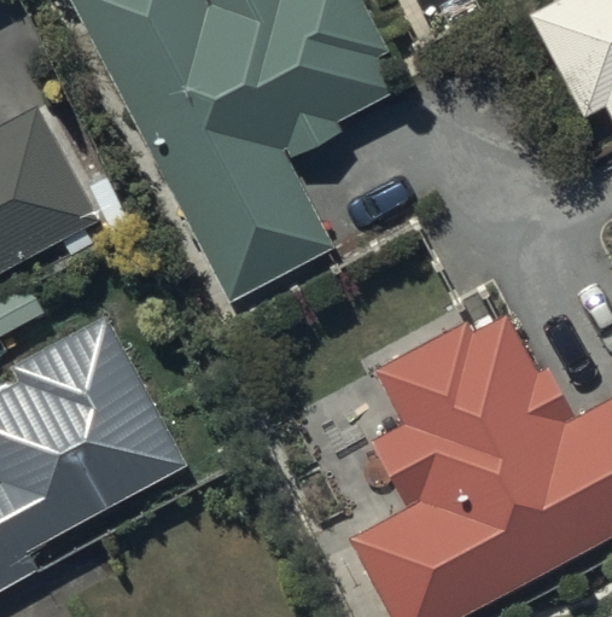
[(69,0),(228,302),(337,245),(291,158),(343,131),(339,124),(401,91),(384,58),(390,54),(361,0),(69,0)]
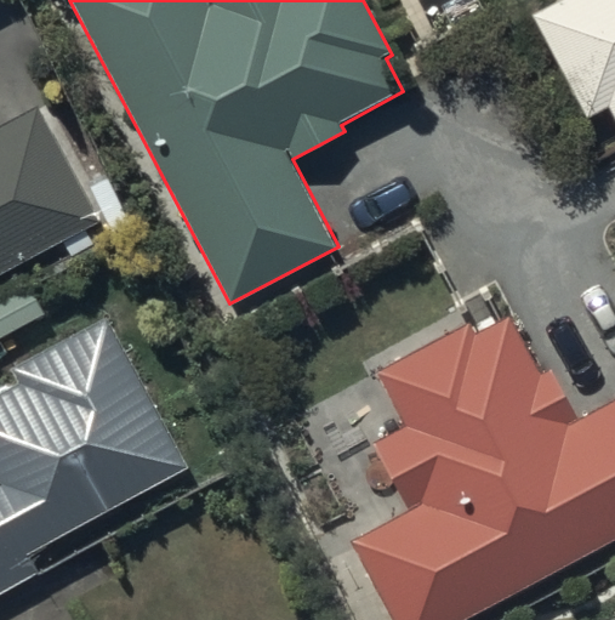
[(614,0),(557,0),(531,13),(588,119),(596,114),(603,126),(614,121),(614,0)]
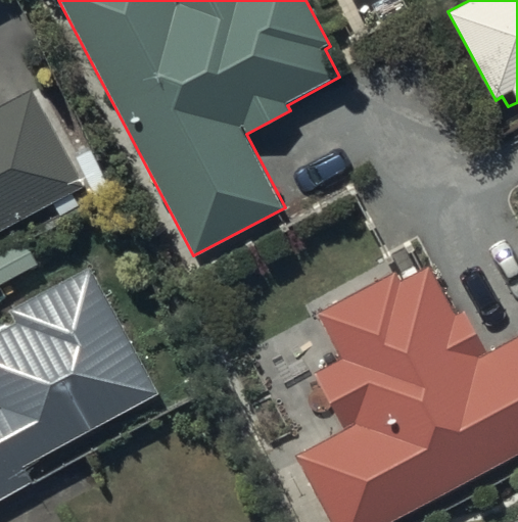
[(0,231),(84,184),(32,88),(0,105),(0,231)]
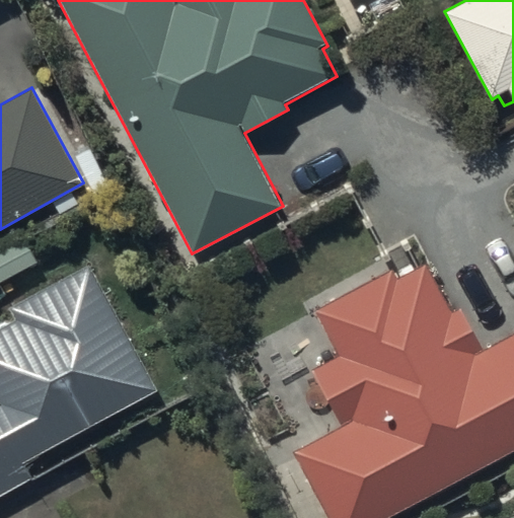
[(25,234),(0,247),(0,283),(41,261),(25,234)]
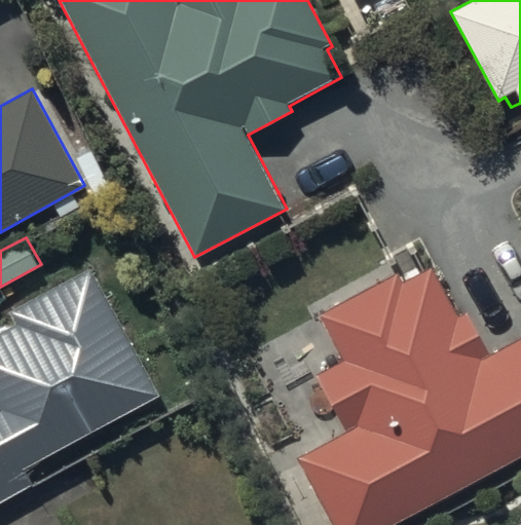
[(346,430),(297,458),(331,524),(392,524),(520,455),(520,338),(490,355),(464,309),(457,313),(431,265),(403,279),(398,270),(319,314),(343,360),(315,375),(346,430)]
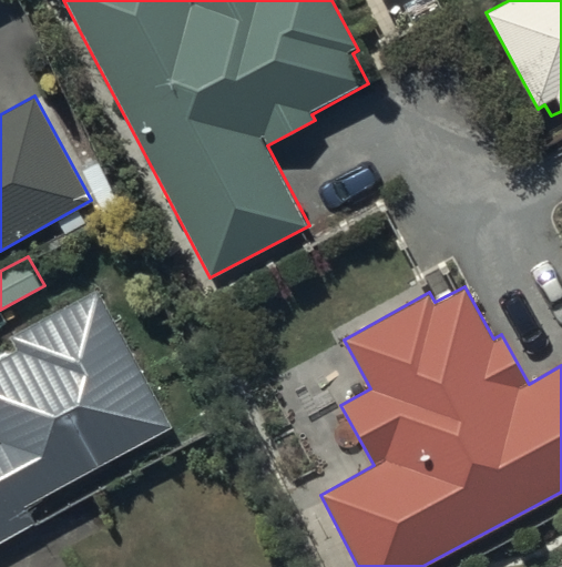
[(0,543),(38,524),(28,506),(172,428),(102,287),(13,336),(20,347),(0,358),(0,543)]
